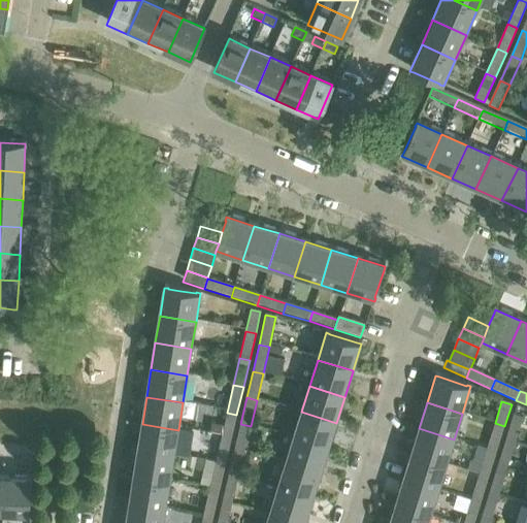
[(328,449),(336,424),(336,423),(301,412),(293,438),(328,449)]
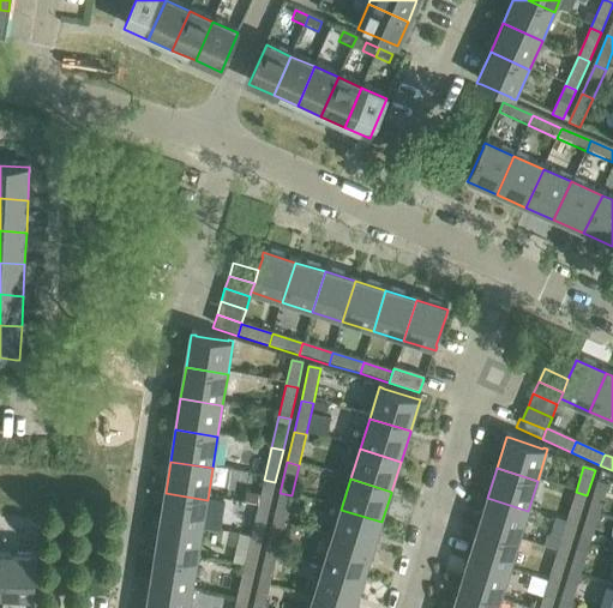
[(269,511),(275,482),(264,480),(257,509),(269,511)]
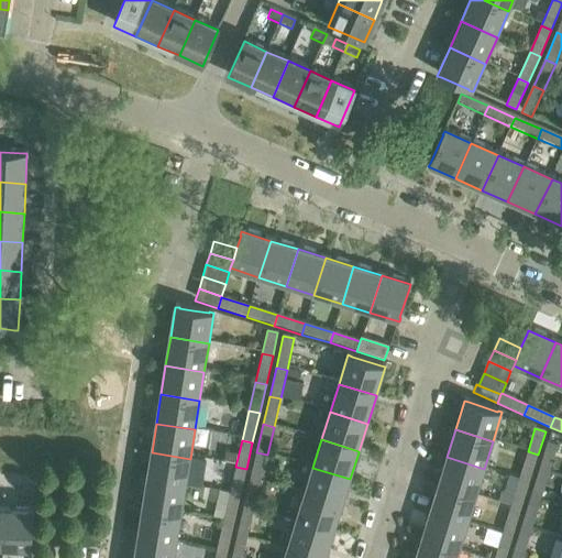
[(548,444),(539,472),(550,476),(559,447),(548,444)]
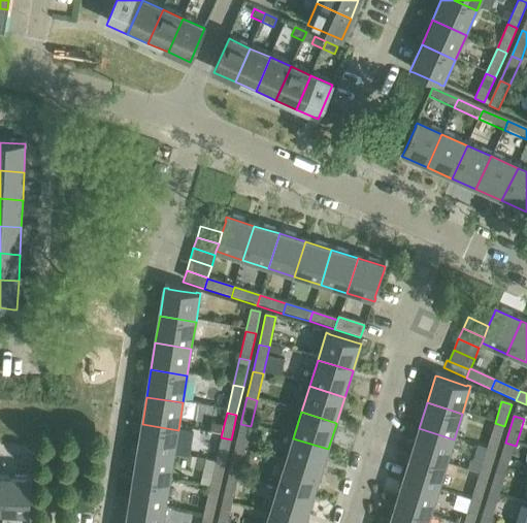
[(497,453),(504,426),(495,423),(487,450),(497,453)]
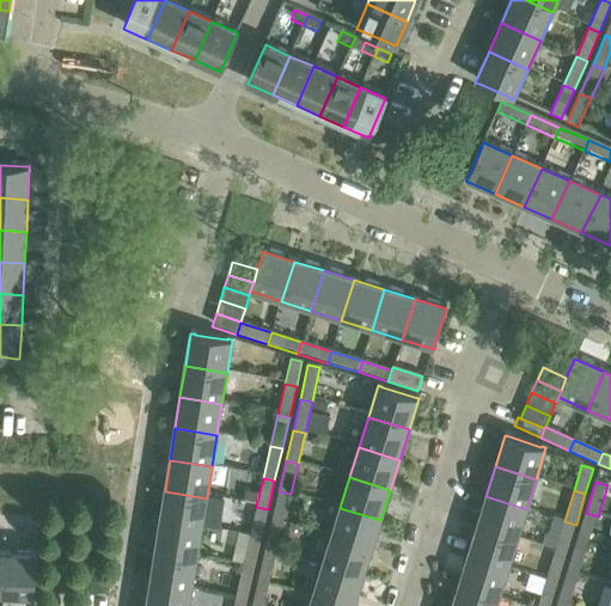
[(201,530),(207,499),(165,491),(159,522),(201,530)]
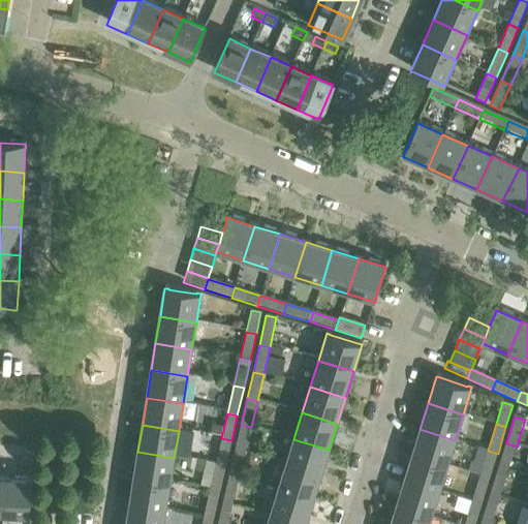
[(245,456),(251,427),(241,425),(235,454),(245,456)]
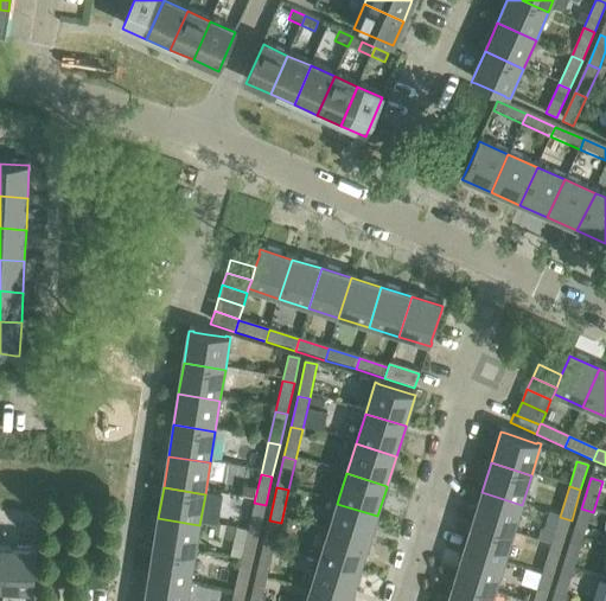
[(512,535),(522,505),(482,492),(473,523),(512,535)]
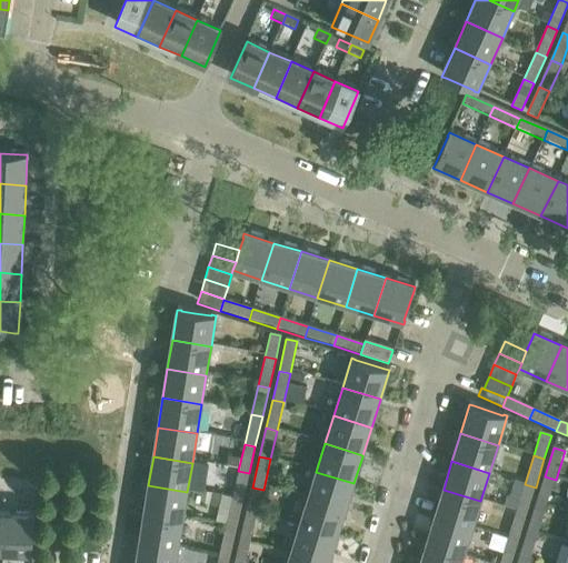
[(242,502),(249,473),(238,471),(231,499),(242,502)]
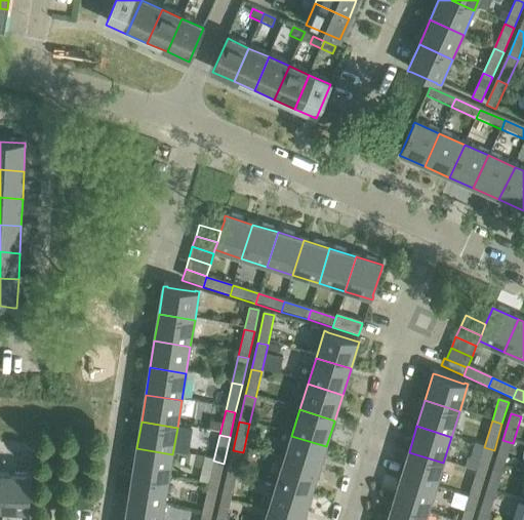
[(318,473),(326,447),(326,446),(291,436),(283,462),(318,473)]
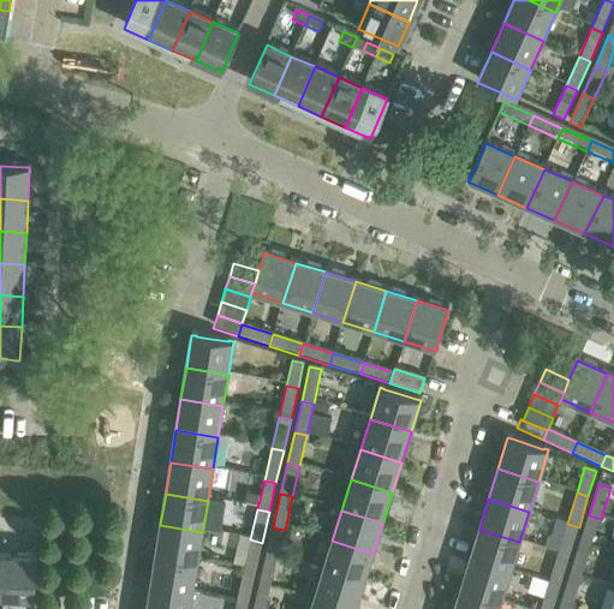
[(591,549),(601,519),(589,515),(579,545),(591,549)]
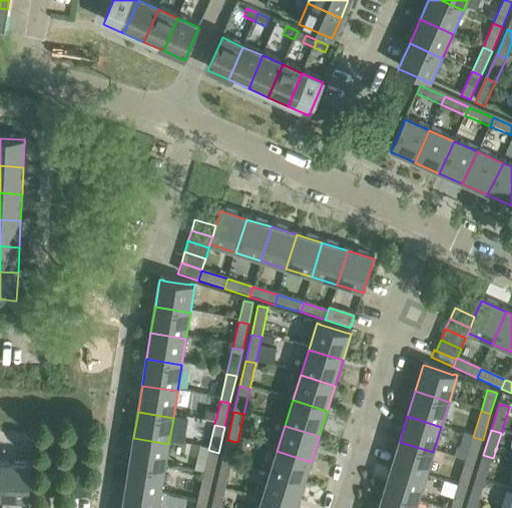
[(475,465),(483,440),(473,437),(465,462),(475,465)]
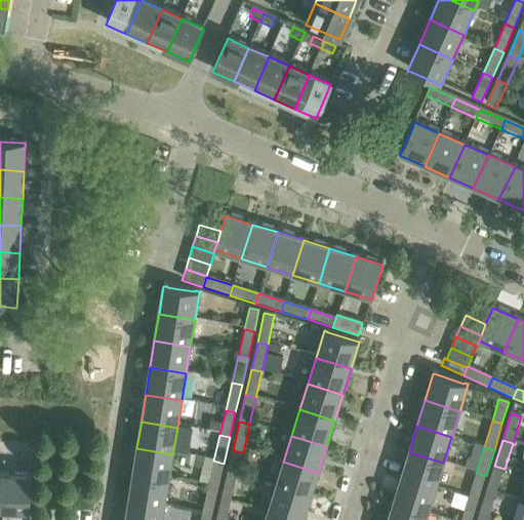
[(168,481),(172,454),(136,448),(132,476),(168,481)]
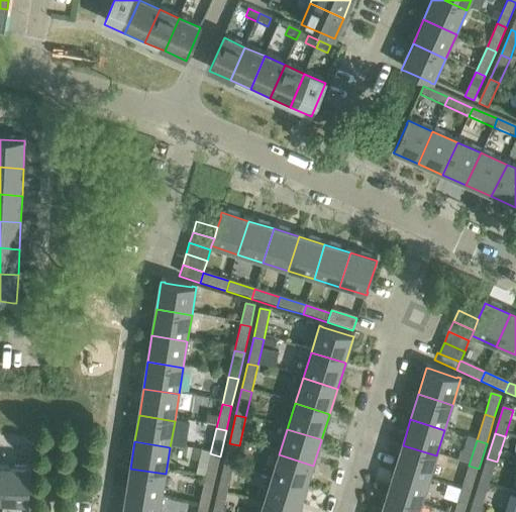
[(233,471),(239,445),(229,443),(223,469),(233,471)]
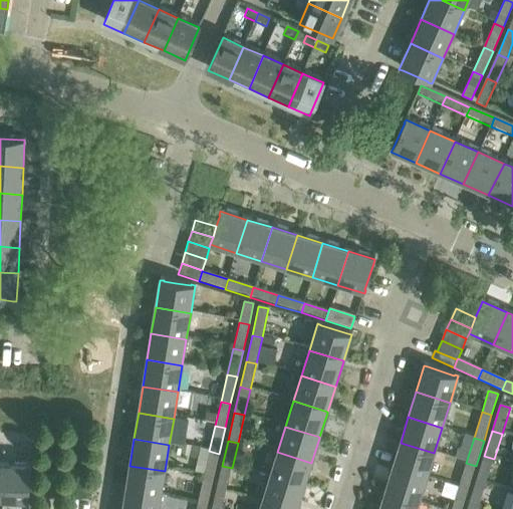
[(427,478),(434,453),(401,443),(393,468),(427,478)]
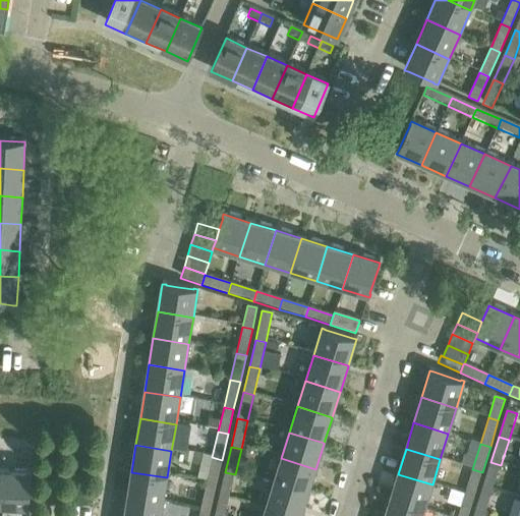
[(216,485),(222,460),(212,457),(206,483),(216,485)]
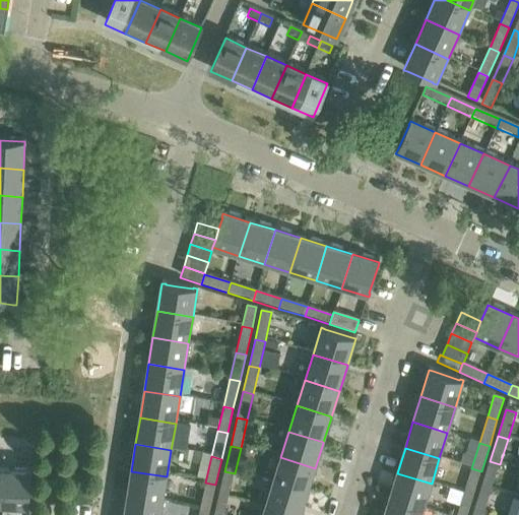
[(307,494),(315,468),(280,457),(272,484),(307,494)]
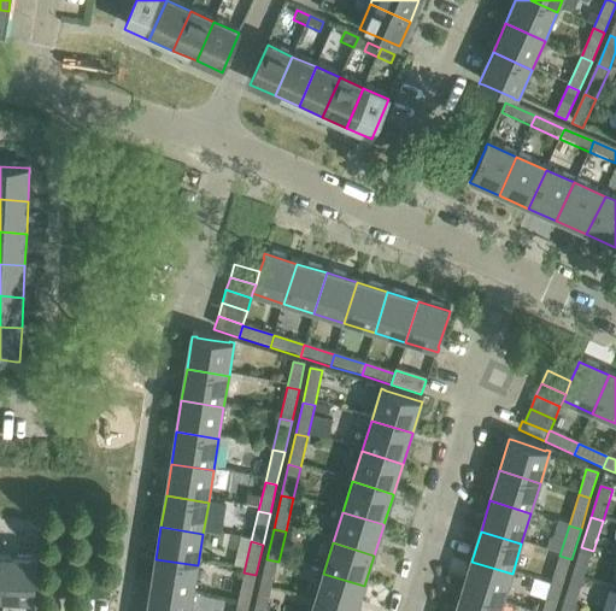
[(584,582),(593,551),(581,547),(572,579),(584,582)]
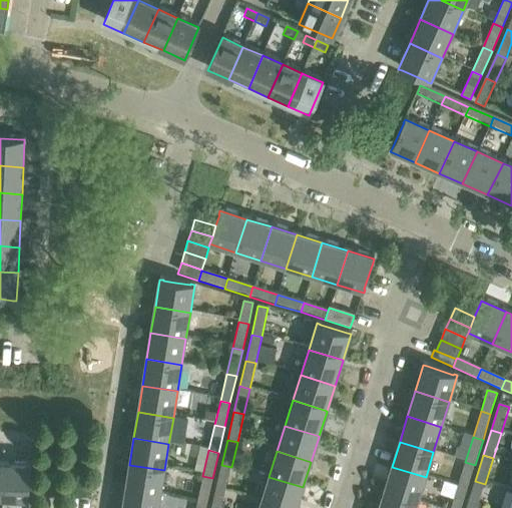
[(467,490),(475,465),(465,462),(457,487),(467,490)]
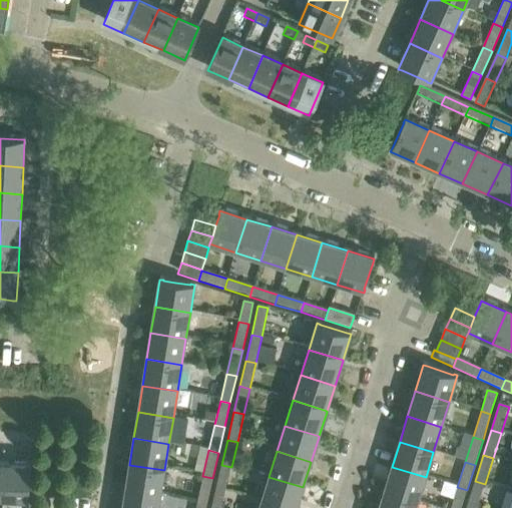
[(31,466),(3,465),(1,500),(29,502),(29,501),(30,498),(29,498),(30,470),(31,470),(31,466)]
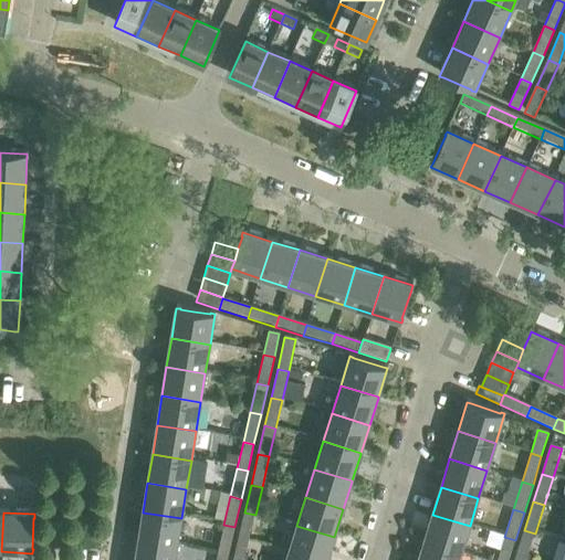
[(177,547),(181,518),(143,513),(138,541),(177,547)]
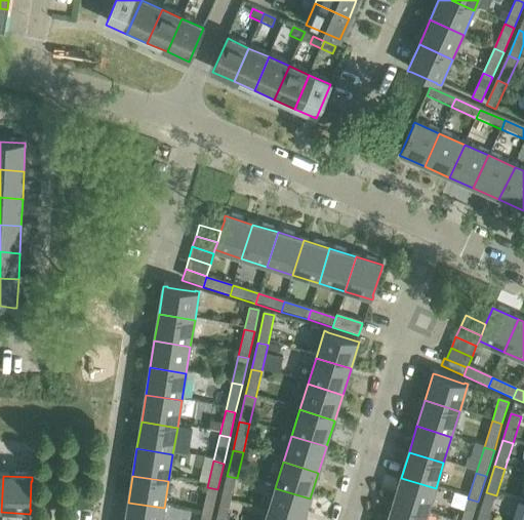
[(231,504),(237,478),(227,476),(220,501),(231,504)]
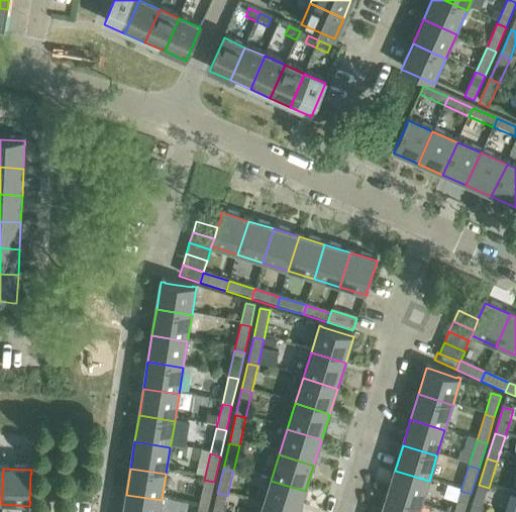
[(421,507),(429,481),(395,471),(387,496),(421,507)]
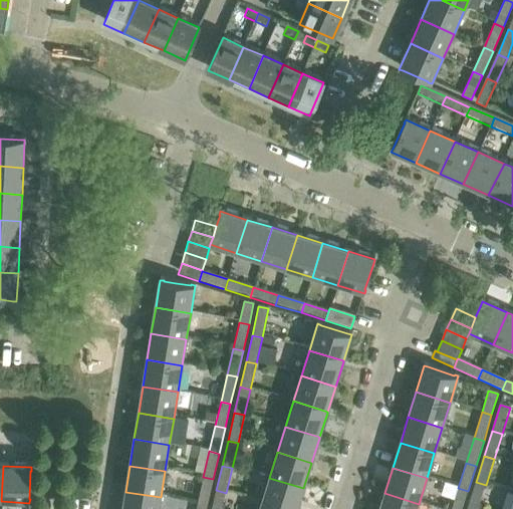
[(207,507),(213,479),(203,477),(197,505),(207,507)]
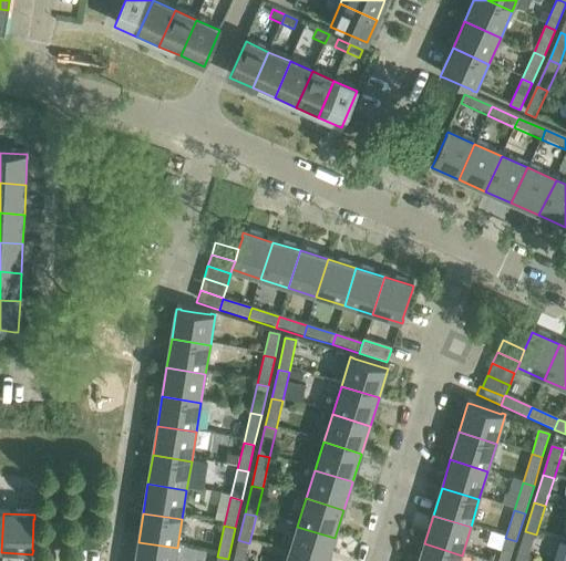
[(328,560),(335,538),(297,527),(288,554),(307,560),(328,560)]
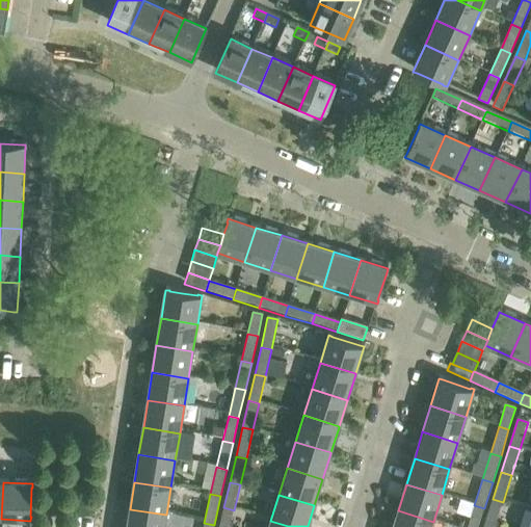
[(496,526),(503,502),(493,499),(485,525),(488,526),(496,526)]
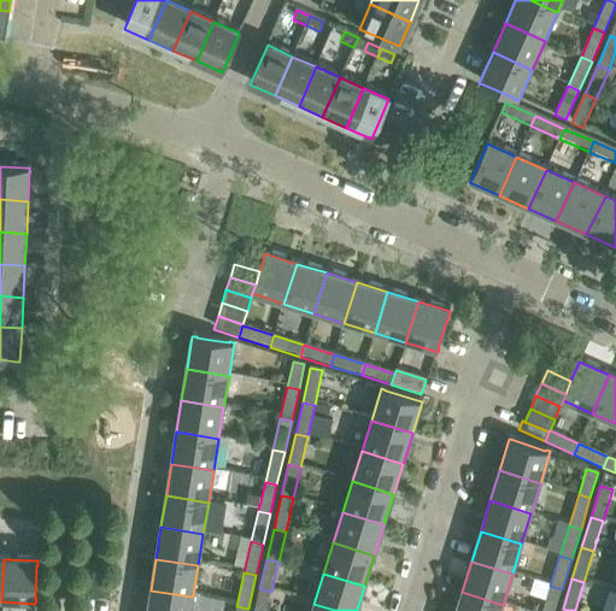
[(555,610),(562,589),(550,586),(543,610),(555,610)]
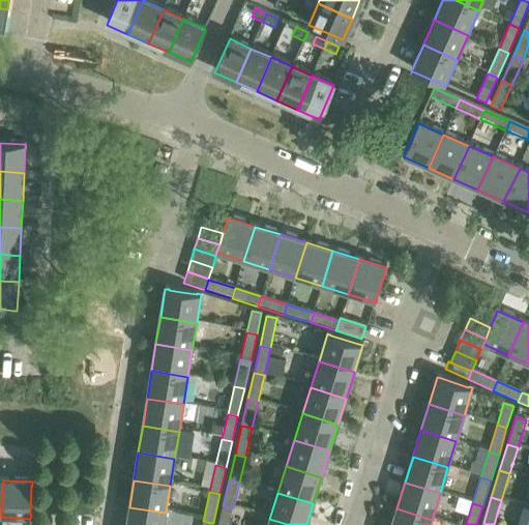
[(229,524),(233,508),(223,505),(217,524),(229,524)]
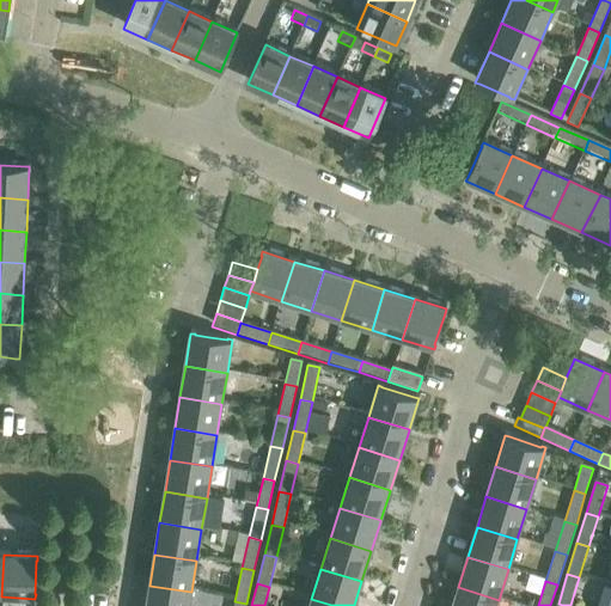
[(189,605),(191,592),(150,586),(146,605),(189,605)]
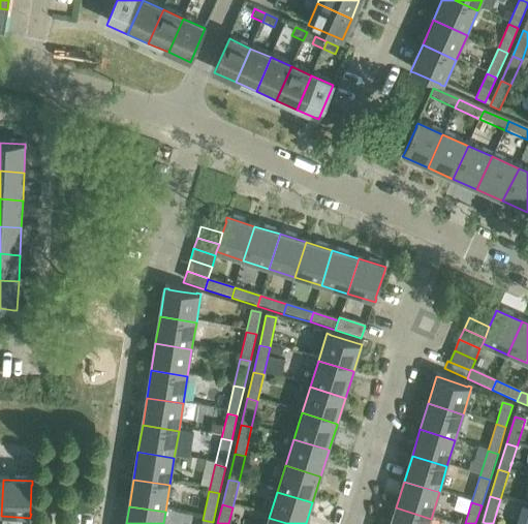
[(429,523),(431,519),(396,507),(391,523),(429,523)]
